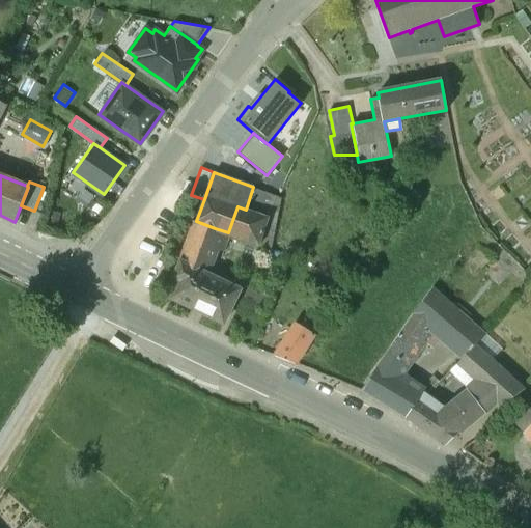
[(269,193),(254,187),(246,210),(261,216),(269,193)]
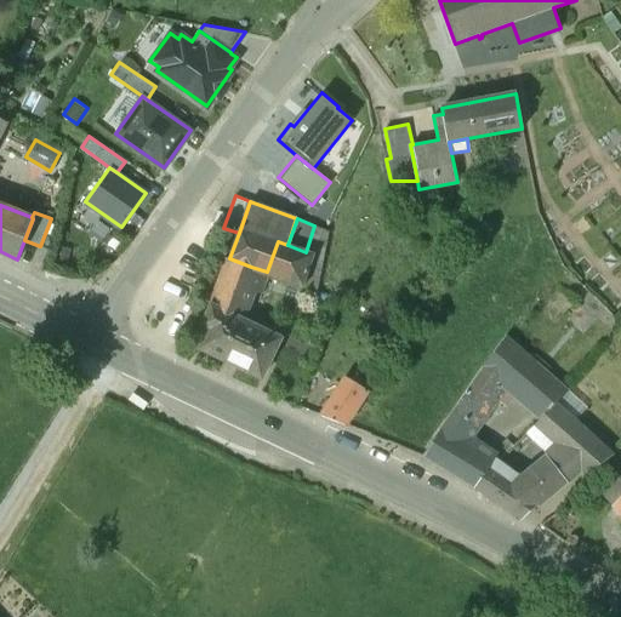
[(314,255),(303,286),(317,290),(329,230),(314,226),(306,252),(314,255)]
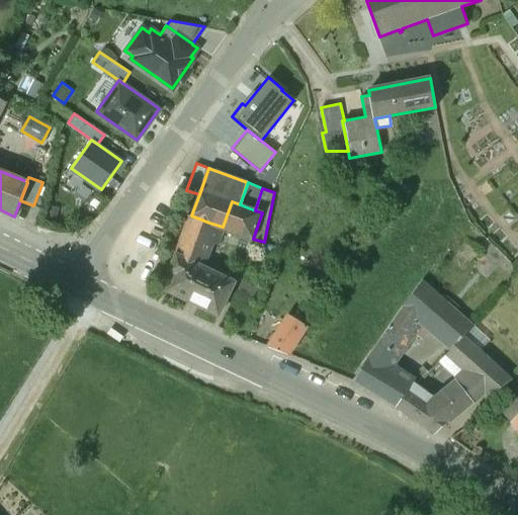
[(232,201),(223,227),(253,239),(262,212),(255,210),(240,204),(232,201)]
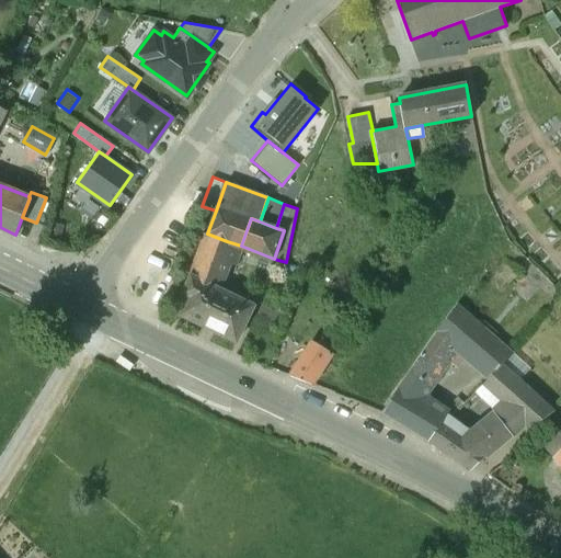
[(227,241),(207,234),(204,245),(218,249),(207,279),(220,284),(228,263),(224,250),(227,241)]
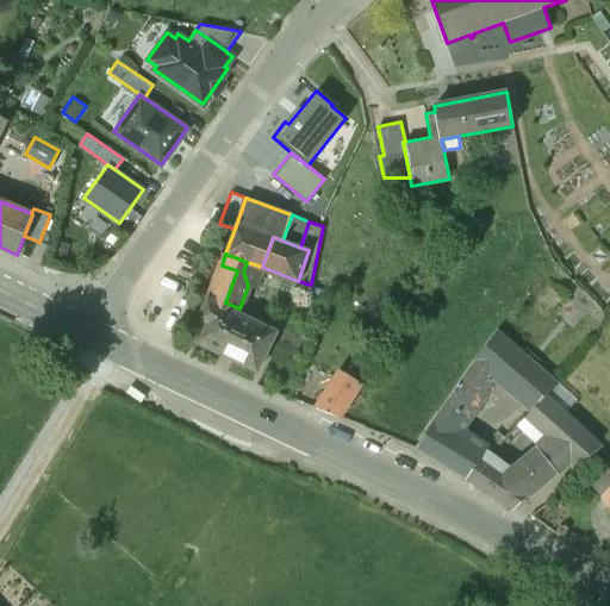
[(237,270),(222,266),(210,298),(238,312),(240,308),(225,303),(237,270)]
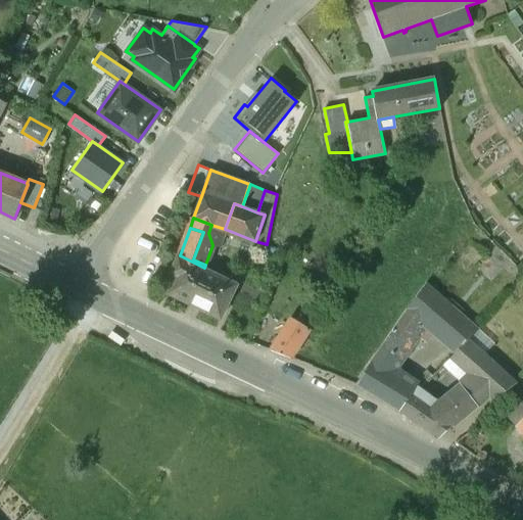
[(204,268),(180,255),(172,274),(178,277),(170,292),(188,300),(204,268)]
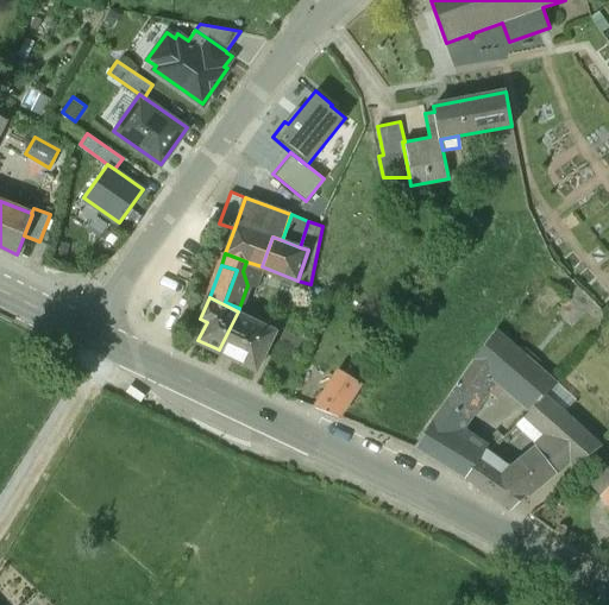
[(276,331),(238,312),(219,350),(256,369),(276,331)]
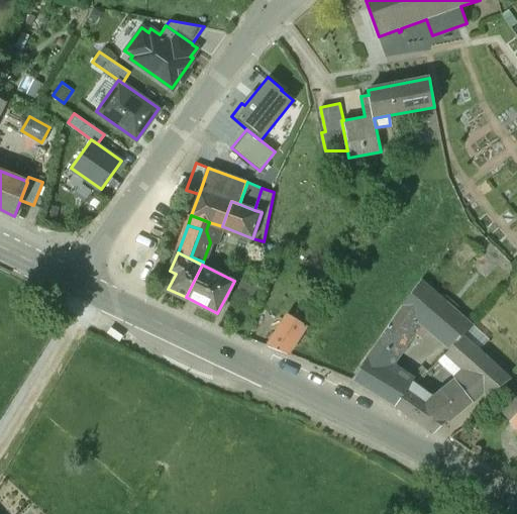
[(459,314),(420,281),(402,304),(420,320),(438,336),(459,314)]
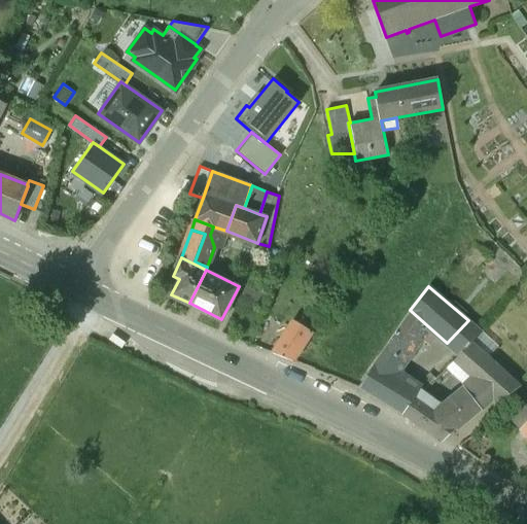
[(428,326),(410,310),(384,349),(400,359),(403,361),(428,326)]
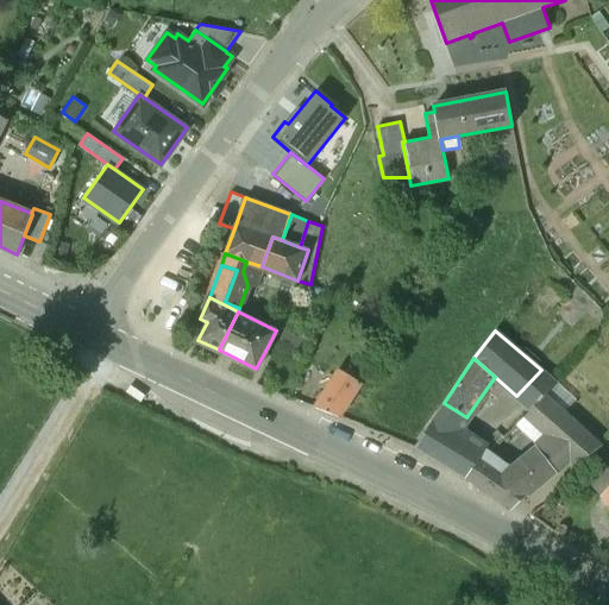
[(541,370),(516,396),(525,403),(531,408),(531,409),(545,394),(556,382),(541,370)]
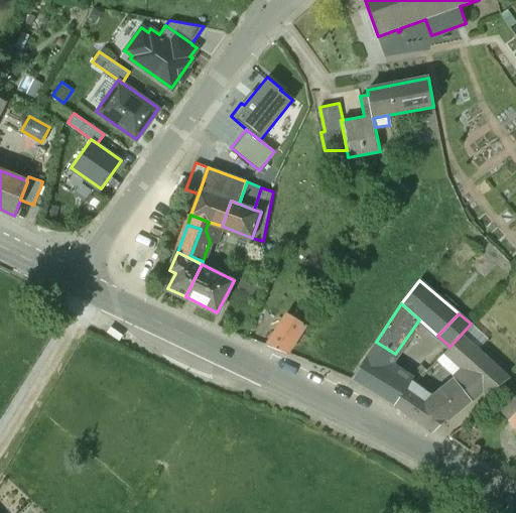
[(304,325),(286,314),(267,344),(287,352),(304,325)]
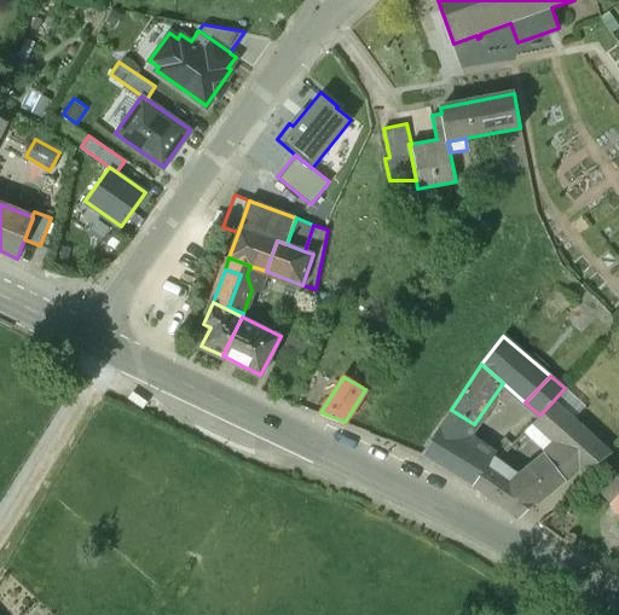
[(611,452),(554,400),(539,416),(539,415),(532,423),(559,447),(579,466),(585,471),(611,452)]
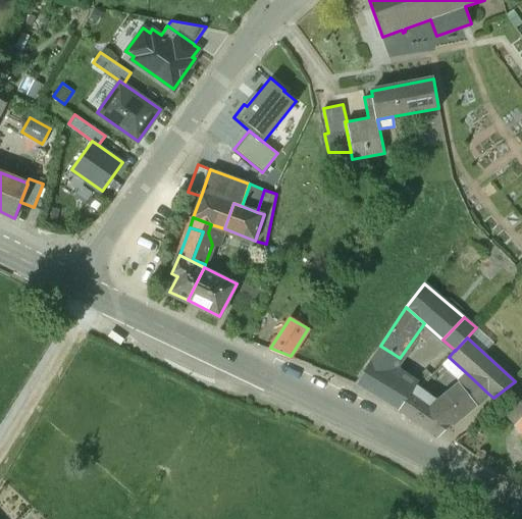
[(397,356),(380,346),(368,364),(369,365),(357,382),(400,409),(409,396),(413,393),(416,388),(387,370),(397,356)]
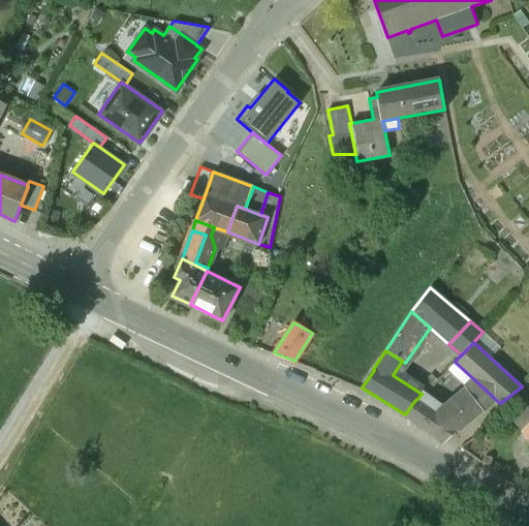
[(461,354),(456,350),(449,358),(455,362),(461,354)]
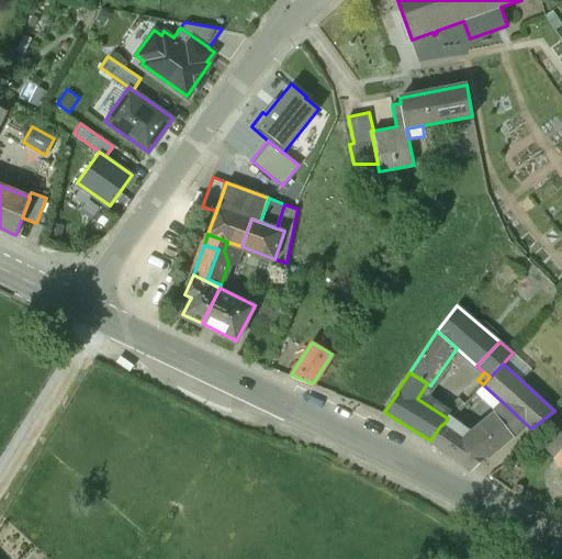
[(526,424),(507,406),(497,416),(513,434),(526,424)]
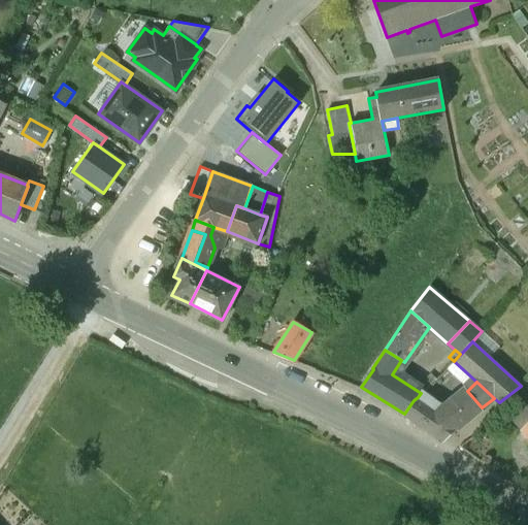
[(467,391),(439,414),(418,397),(414,400),(404,414),(443,440),(482,407),(467,391)]
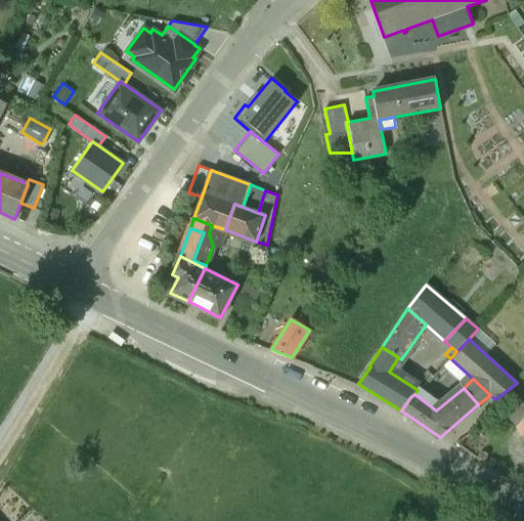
[(523,399),(507,418),(517,426),(516,427),(523,434),(523,399)]
